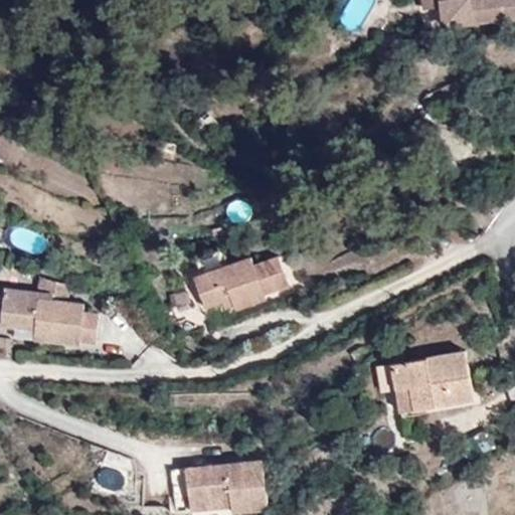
[(489,0),(453,0),(461,55),(514,48),(514,14),(505,15),(491,17),(489,0)]
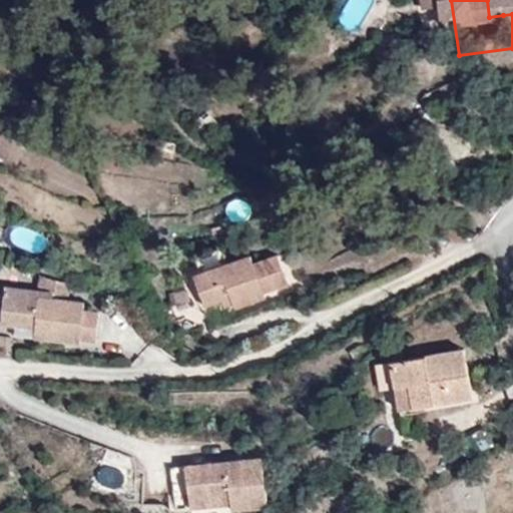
[(503,15),(500,0),(487,0),(489,17),(503,15)]
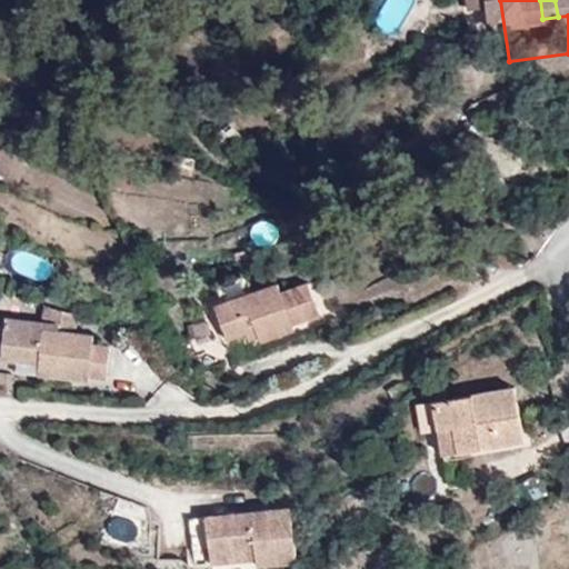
[(297,299),(293,288),(228,307),(238,342),(263,335),(269,351),(308,341),(306,330),(331,323),(321,291),(297,299)]
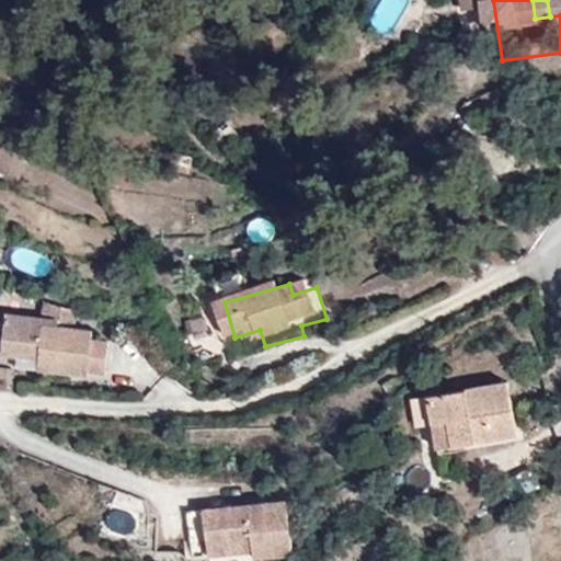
[(66,346),(64,359),(64,362),(99,369),(100,363),(115,364),(121,329),(104,325),(105,317),(87,315),(88,295),(57,290),(57,300),(55,318),(15,313),(12,334),(25,338),(66,346)]
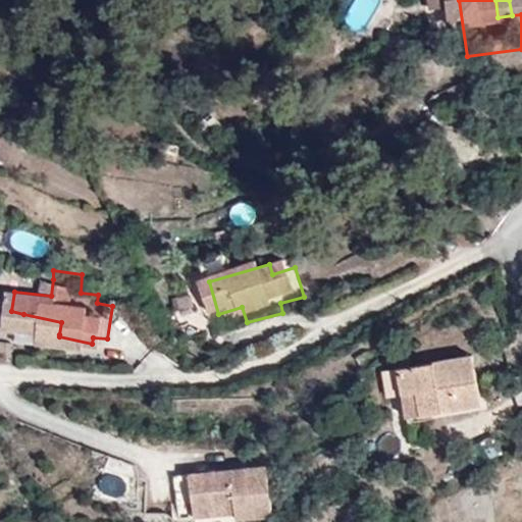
[(51,296),(53,279),(15,275),(14,292),(51,296)]
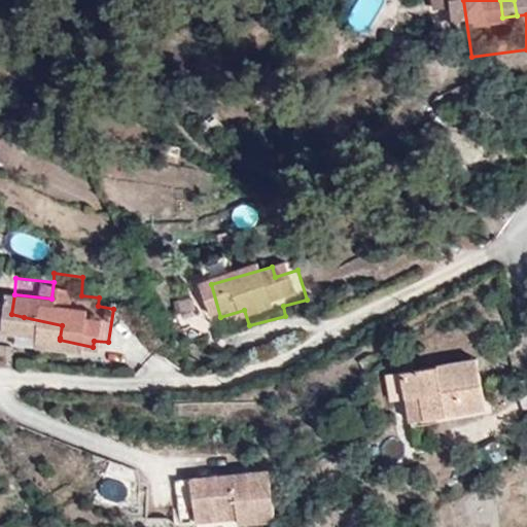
[(22,329),(60,338),(62,325),(24,317),(22,329)]
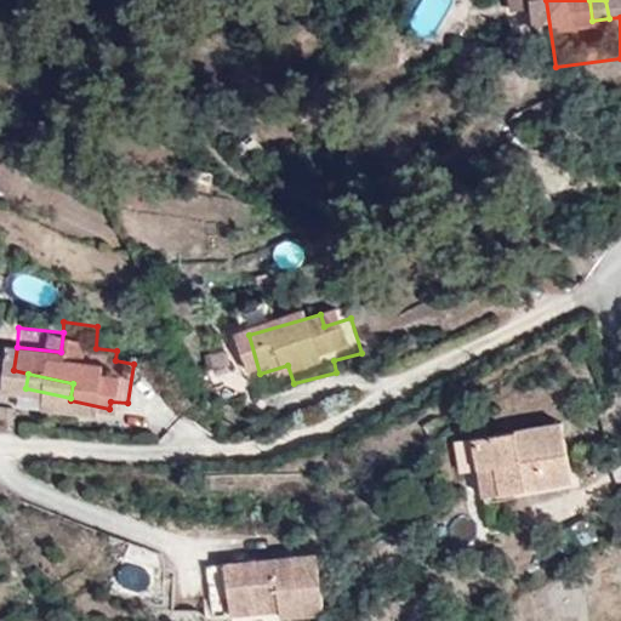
[(0,400),(24,405),(27,389),(0,385),(0,400)]
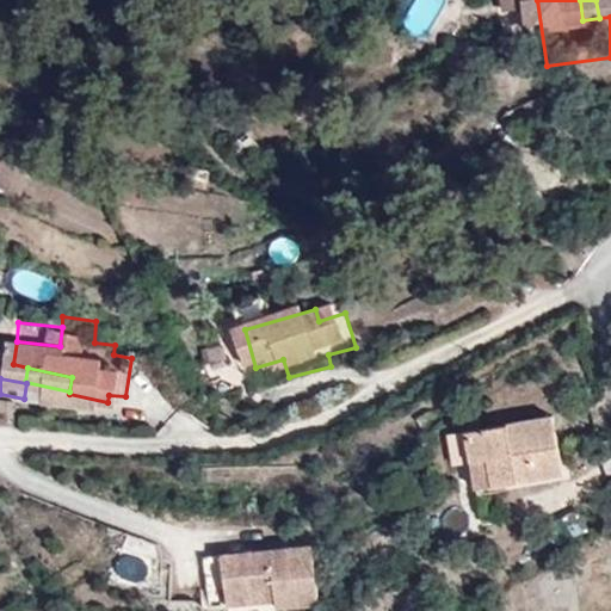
[(485,434),(488,467),(491,501),(520,498),(519,492),(576,483),(569,425),(485,434)]
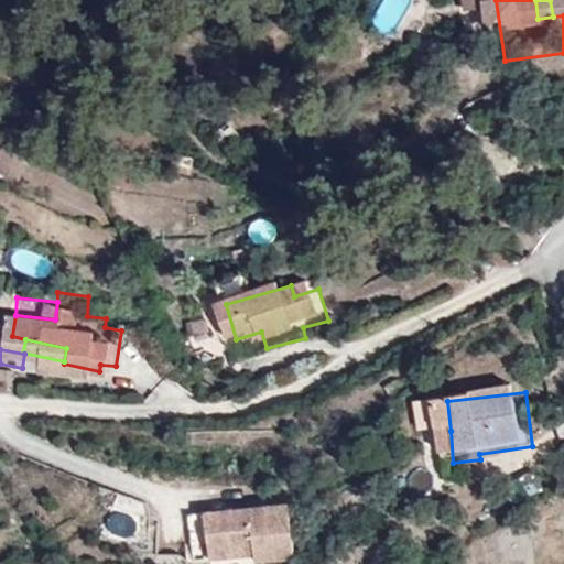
[(430,432),(451,431),(447,401),(427,403),(430,432)]
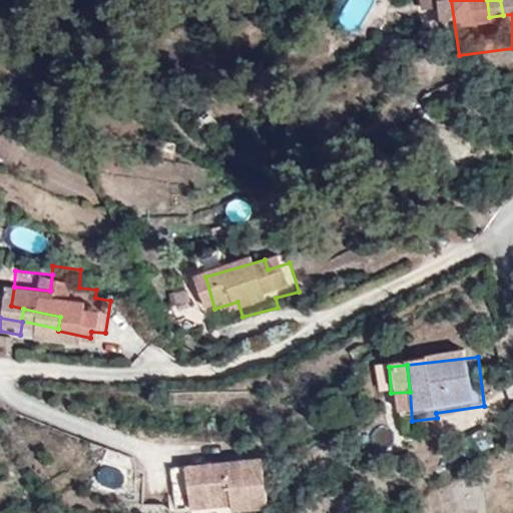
[(227,495),(227,504),(228,509),(264,507),(263,459),(184,460),(186,498),(227,495)]
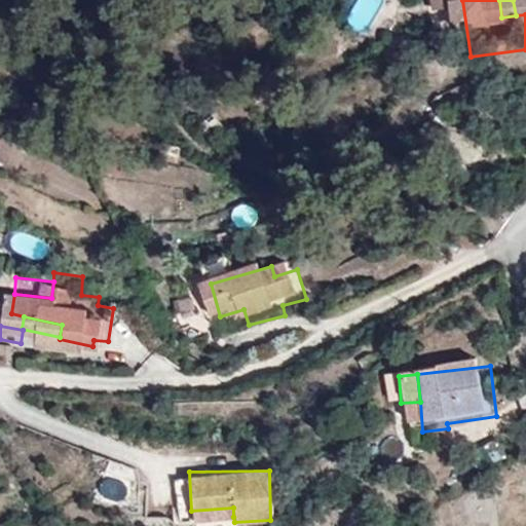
[(177,518),(233,517),(233,508),(191,511),(189,472),(175,472),(177,518)]
